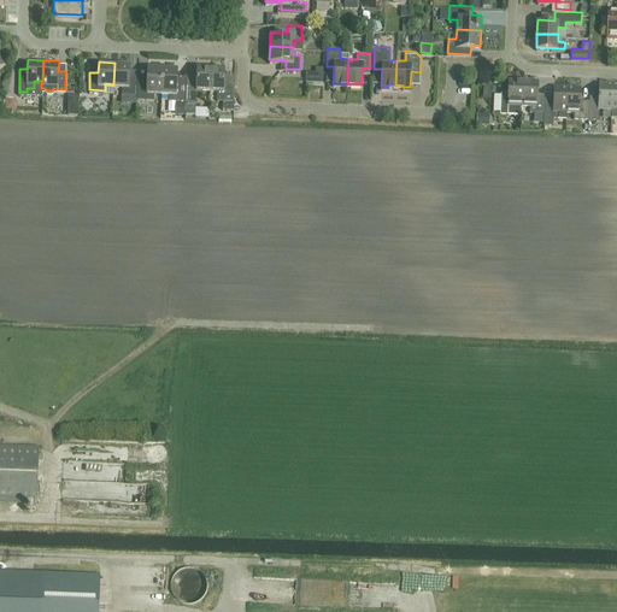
[(115,63),(113,84),(122,84),(122,90),(137,92),(137,81),(139,74),(129,74),(130,63),(115,63)]
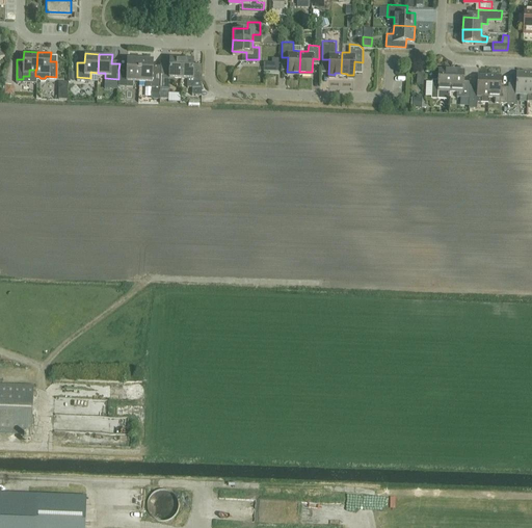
[(133,78),(139,79),(140,57),(138,57),(138,56),(137,54),(131,54),(130,55),(130,57),(128,57),(127,62),(127,71),(118,70),(118,79),(118,83),(133,84),(133,78)]
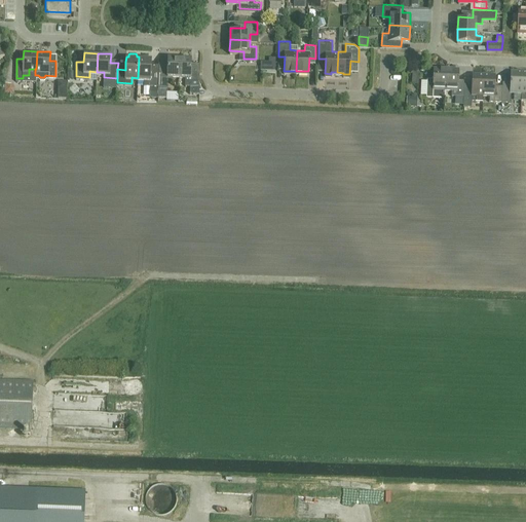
[(139,57),(138,78),(144,78),(144,83),(158,84),(158,71),(150,70),(151,58),(149,58),(149,56),(148,54),(142,53),(141,56),(141,57),(139,57)]
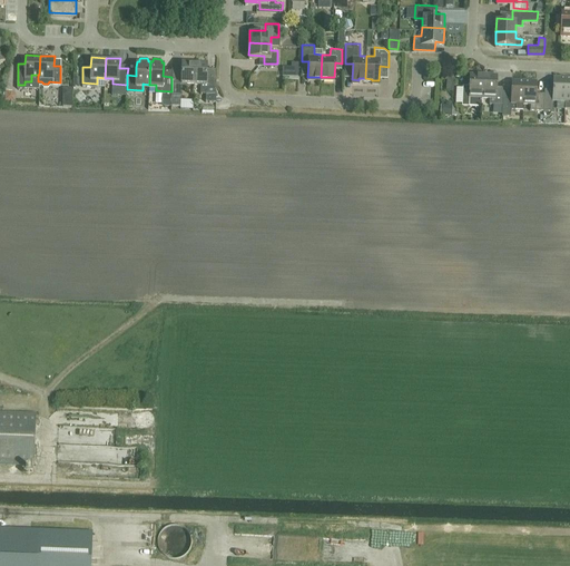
[(187,80),(194,81),(195,61),(182,60),(182,76),(172,76),(172,77),(172,91),(170,104),(180,104),(182,85),(187,85),(187,80)]
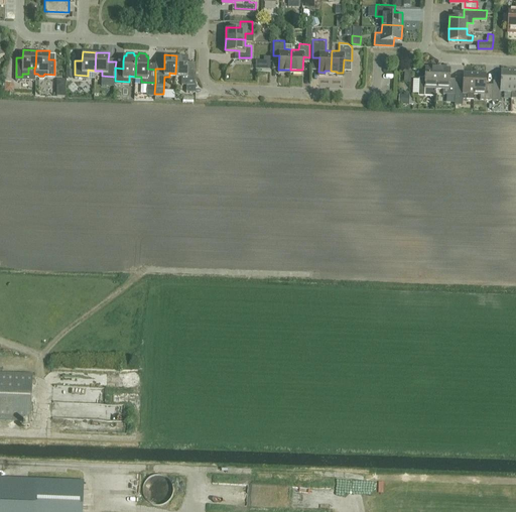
[(264,68),(270,68),(270,54),(264,54),(264,57),(257,57),(257,66),(264,66),(264,68)]
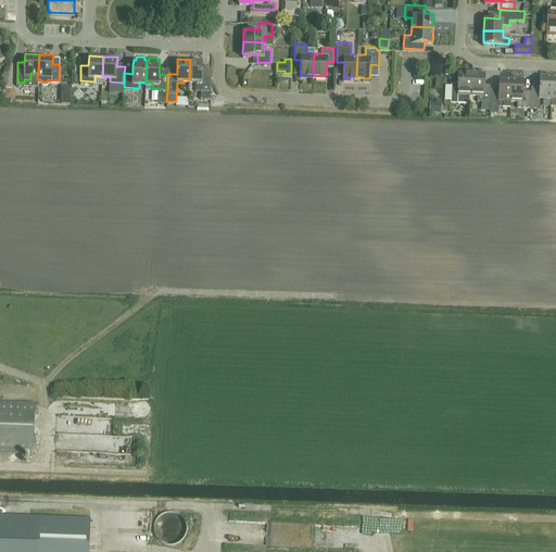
[(202,60),(190,60),(189,79),(197,79),(196,88),(201,88),(201,96),(211,97),(211,76),(202,75),(202,60)]
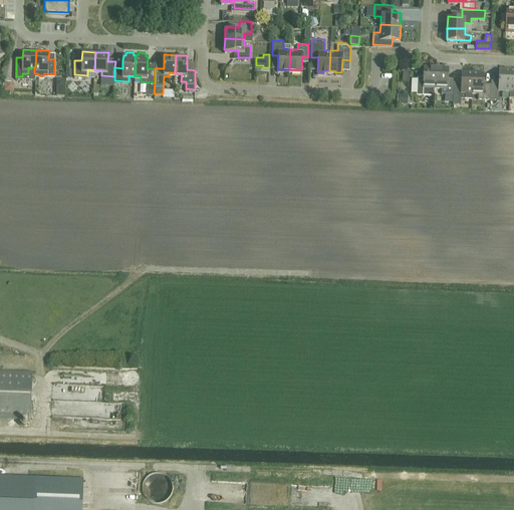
[(435,85),(436,65),(424,64),(424,75),(418,74),(417,92),(423,92),(435,93),(435,85)]
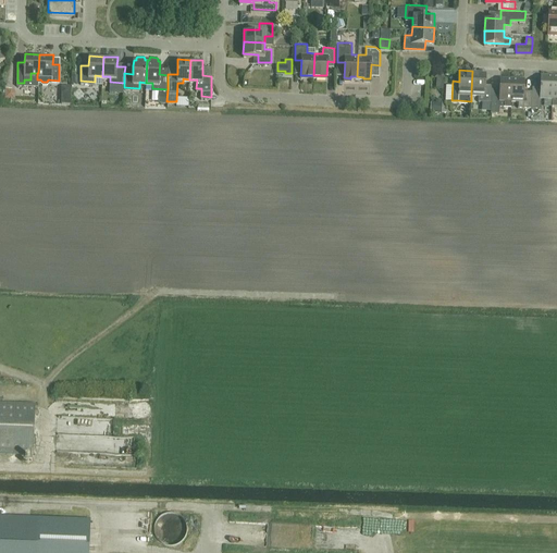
[(485,71),(472,71),(471,93),(479,93),(478,99),(491,99),(491,89),(492,83),(485,82),(485,71)]
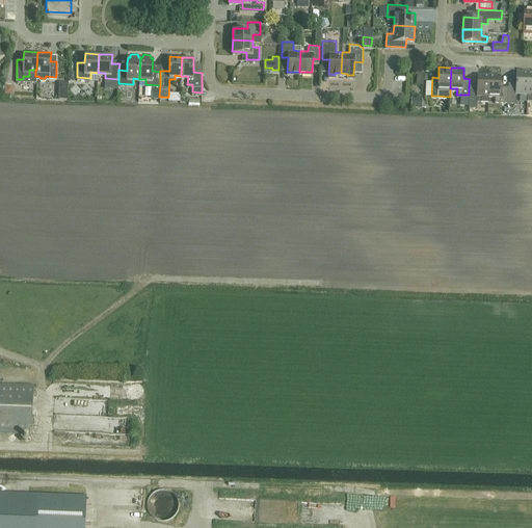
[(527,91),(528,71),(516,70),(515,91),(527,91)]
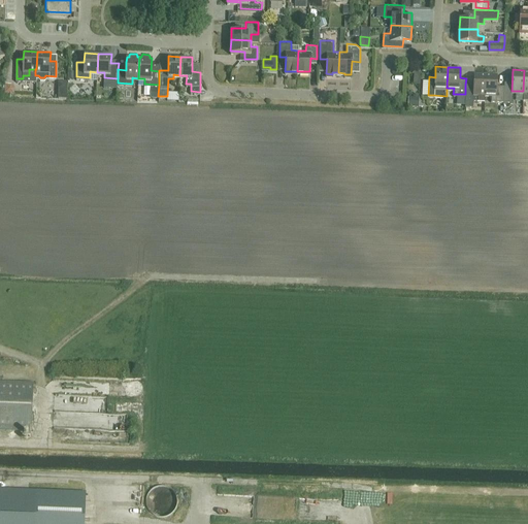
[(485,93),(486,72),(474,72),(473,86),(465,85),(465,94),(465,104),(473,105),(473,99),(479,99),(485,99),(485,93)]
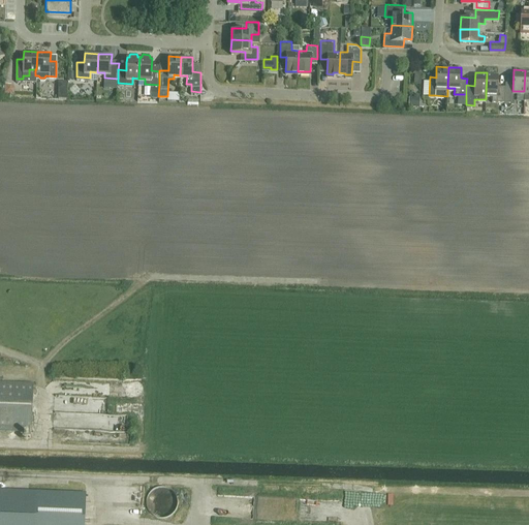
[(487,72),(486,93),(492,94),(492,99),(504,100),(505,84),(497,84),(498,73),(487,72)]
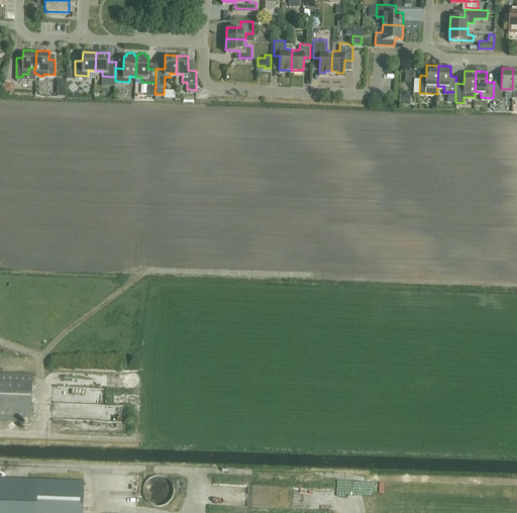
[(5,82),(8,88),(14,84),(10,79),(5,82)]
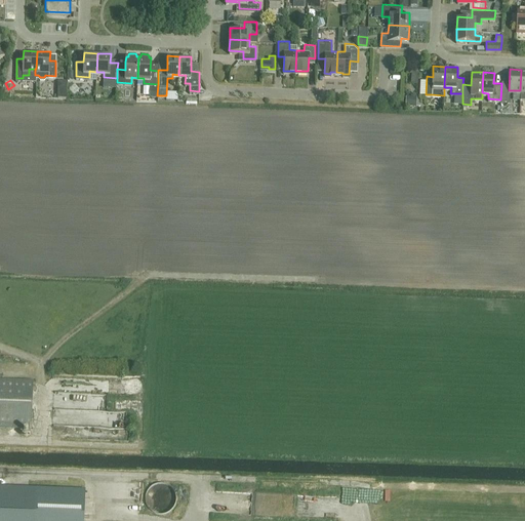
[(0,424),(31,425),(33,377),(0,375),(0,424)]
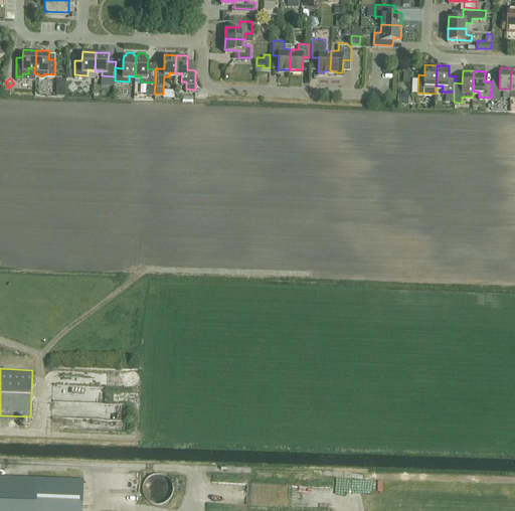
[(109,379),(110,369),(88,369),(88,374),(87,374),(87,378),(91,378),(91,374),(98,374),(98,379),(109,379)]
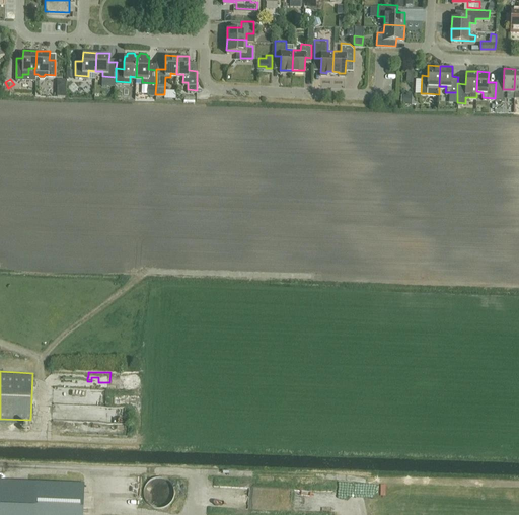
[(55,375),(55,385),(64,384),(64,375),(55,375)]
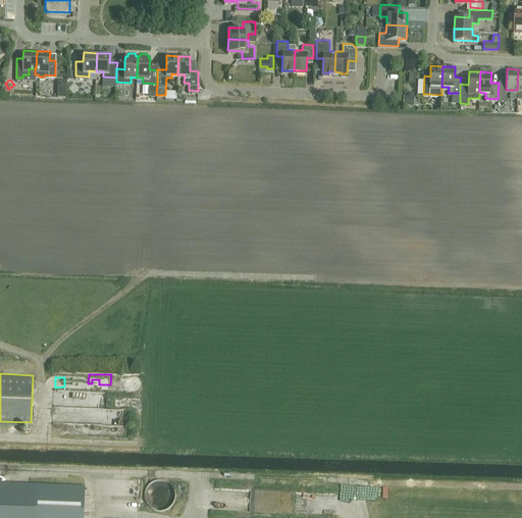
[(72,389),(72,405),(108,406),(108,389),(72,389)]
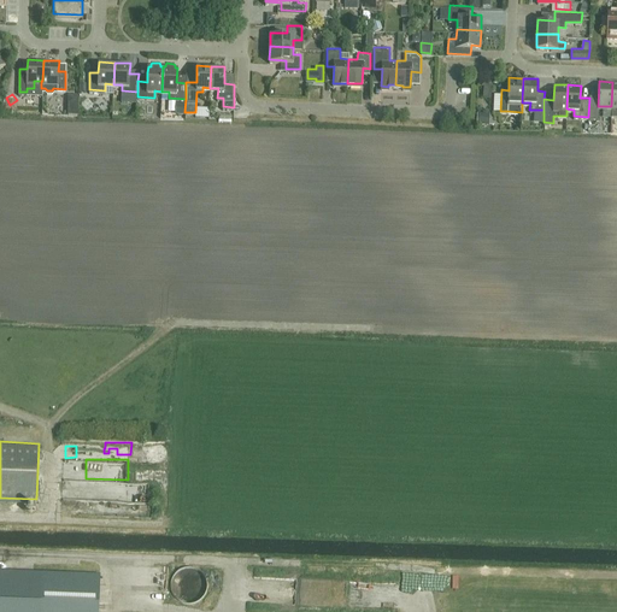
[(171,577),(171,581),(171,584),(171,587),(172,590),(175,593),(177,595),(180,598),(182,599),(186,600),(189,600),(193,600),(195,599),(199,598),(201,595),(203,593),(205,590),(206,588),(206,586),(207,583),(207,580),(206,577),(205,575),(204,572),(203,570),(200,569),(199,568),(197,565),(194,565),(191,564),(188,564),(184,565),(181,565),(178,568),(176,569),(174,571),(172,575),(171,577)]
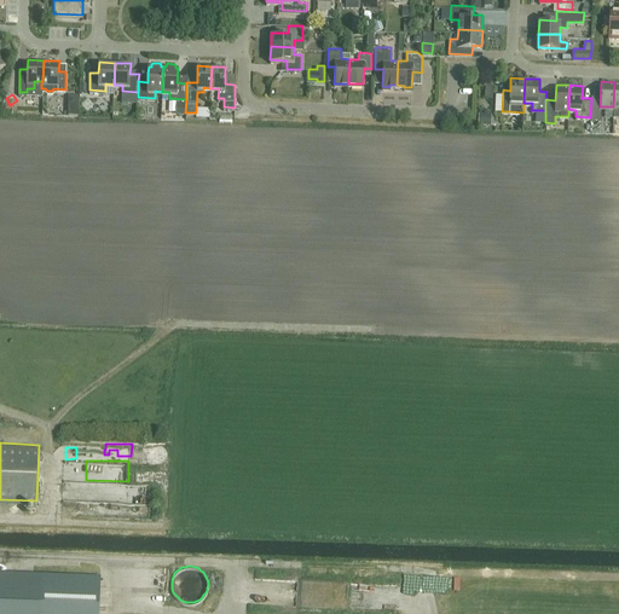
[(0,613),(97,613),(99,573),(0,568),(0,613)]
